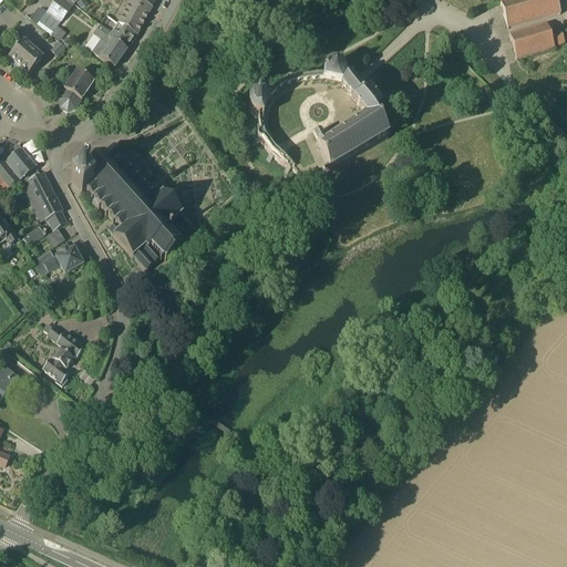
[(62,0),(55,0),(47,13),(61,24),(72,8),(62,0)]
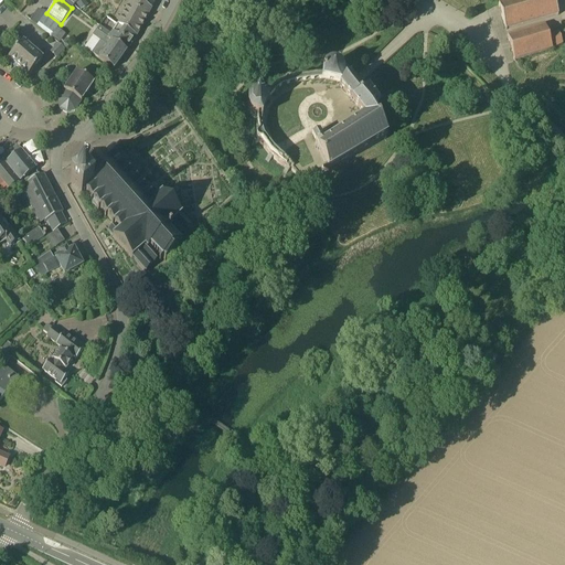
[(136,38),(137,38),(137,36),(151,9),(136,0),(132,0),(118,27),(136,38)]
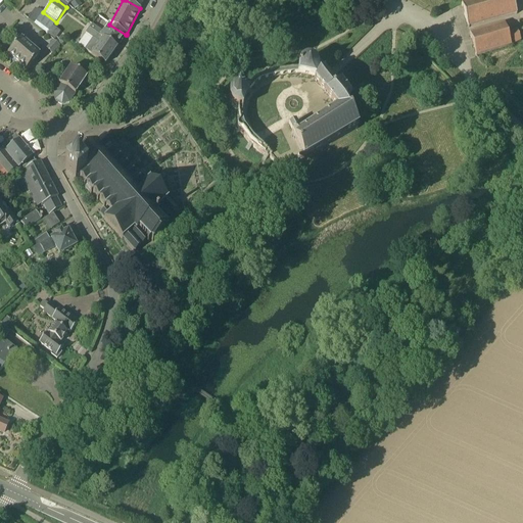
[(468,29),(518,14),(514,0),(477,0),(461,5),(468,29)]
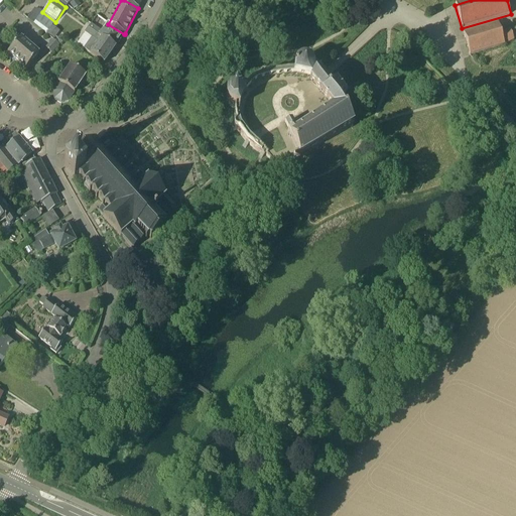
[(107,23),(101,31),(99,34),(100,35),(100,36),(115,47),(124,34),(108,24),(107,23)]
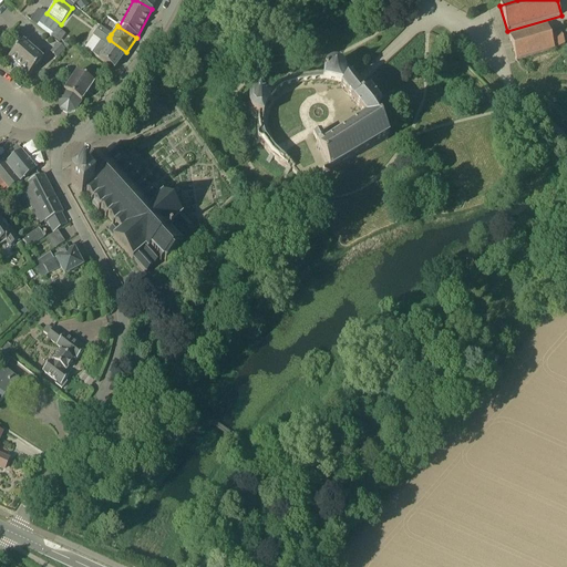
[(552,37),(548,27),(509,38),(516,62),(555,51),(565,45),(563,38),(560,32),(552,37)]
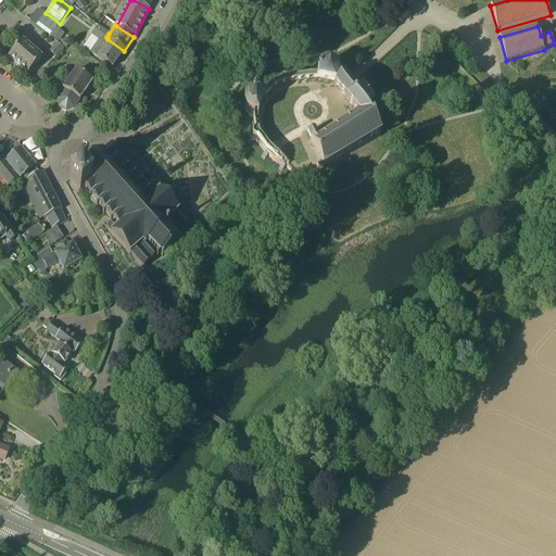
[(112,68),(124,51),(108,39),(108,38),(106,37),(102,35),(96,29),(91,36),(99,41),(90,53),(112,68)]
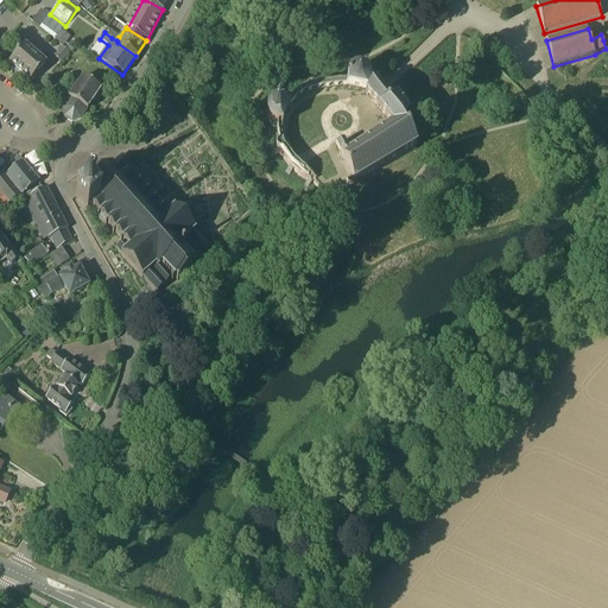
[(30,82),(37,75),(45,65),(24,46),(8,64),(30,82)]
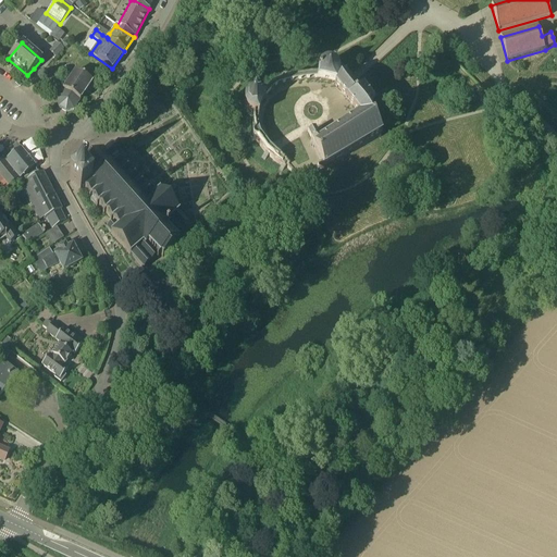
[(63,50),(57,44),(49,52),(56,59),(63,50)]
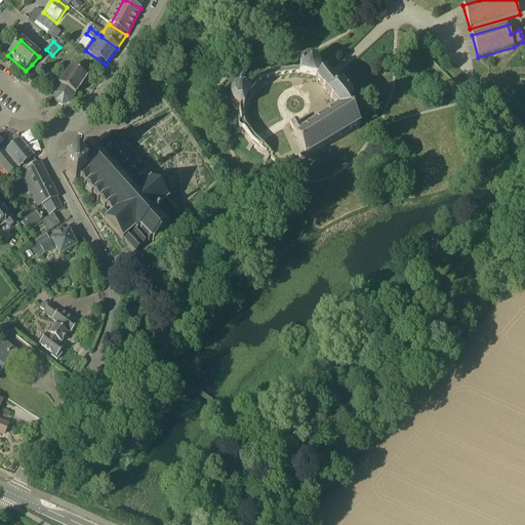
[(309,61),(306,62),(303,64),(300,67),(298,70),(298,74),(283,75),(282,72),(279,72),(280,76),(269,78),(268,74),(265,75),(265,79),(260,80),(257,82),(255,78),(252,80),(254,84),(246,92),(243,91),(239,90),(236,91),(233,93),(231,96),(230,101),(231,105),(232,108),(235,110),(239,111),(238,117),(239,123),(240,128),(234,130),(235,135),(241,133),(250,145),(246,149),(249,152),(253,148),(265,157),(261,161),(266,163),(268,160),(271,158),(275,163),(271,168),(273,170),(277,166),(280,168),(307,159),(360,129),(346,104),(352,99),(342,84),(337,87),(332,81),(327,75),(319,66),(318,67),(316,64),(313,62),(309,61)]
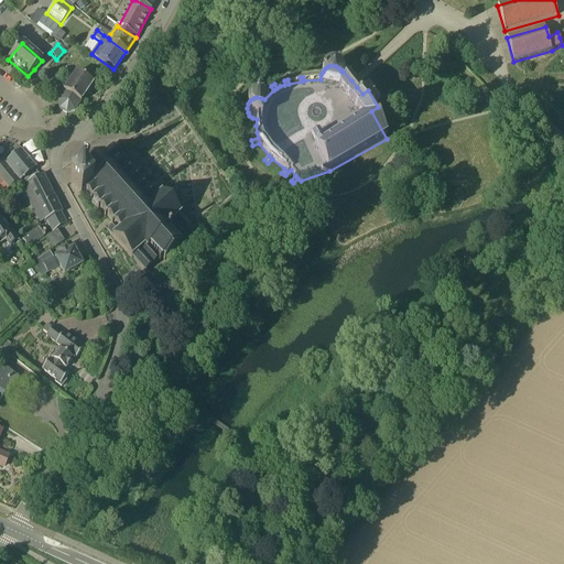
[(72,79),(68,78),(71,76),(62,71),(58,76),(68,83),(63,93),(80,102),(93,84),(76,73),(72,79)]
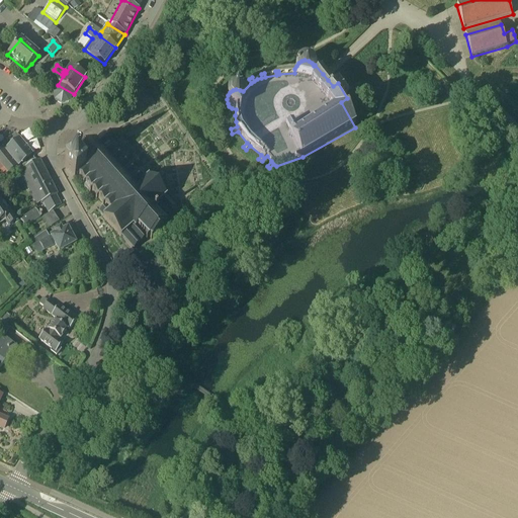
[(26,142),(24,143),(31,152),(40,146),(27,130),(20,135),(26,142)]
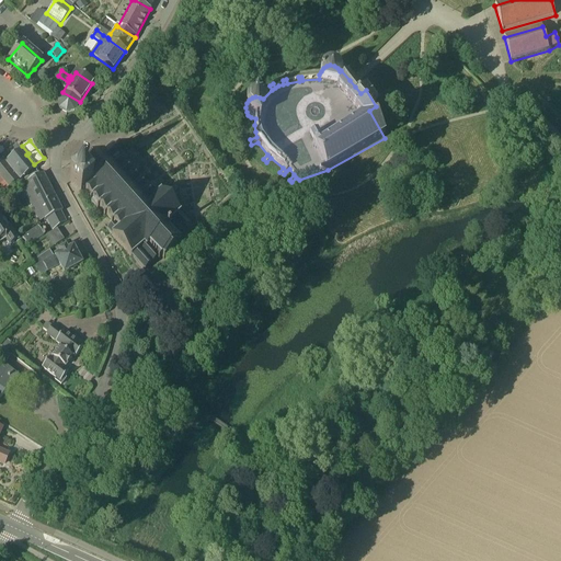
[(123,156),(114,147),(112,144),(104,151),(103,151),(81,171),(69,181),(81,194),(83,192),(86,191),(91,197),(89,198),(98,208),(99,206),(105,213),(103,215),(113,225),(107,230),(112,236),(130,258),(132,258),(144,272),(157,260),(158,261),(161,258),(163,260),(179,247),(178,244),(181,241),(176,237),(190,226),(180,215),(180,214),(160,192),(156,187),(150,192),(140,181),(138,183),(133,176),(135,174),(126,165),(124,168),(118,161),(121,159),(119,159),(123,156)]
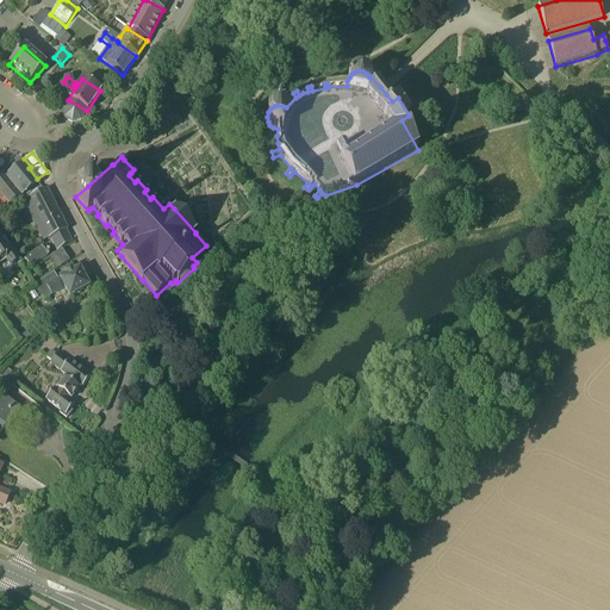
[(23,165),(18,159),(0,174),(0,192),(10,204),(22,195),(38,182),(23,163),(23,165)]
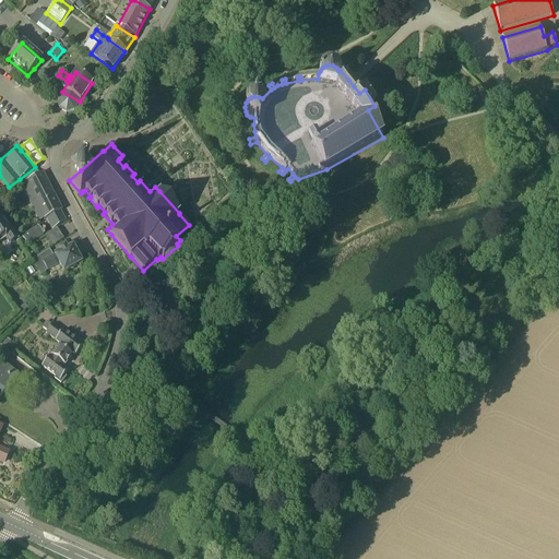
[(45,219),(62,211),(43,173),(25,181),(45,219)]
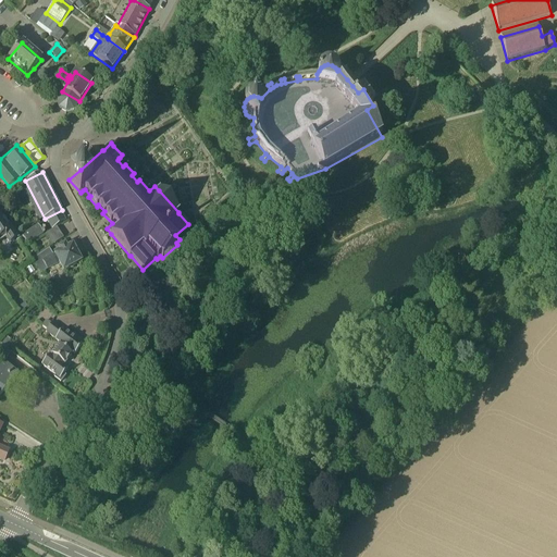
[(7,226),(0,215),(0,238),(4,236),(10,244),(17,238),(9,225),(7,226)]
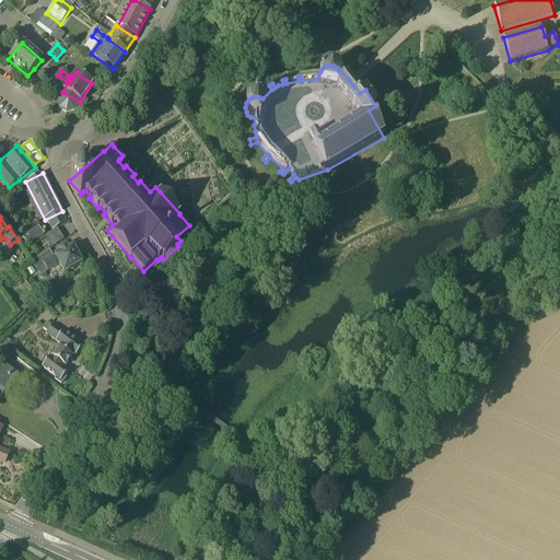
[(38,226),(22,236),(27,246),(44,235),(38,226)]
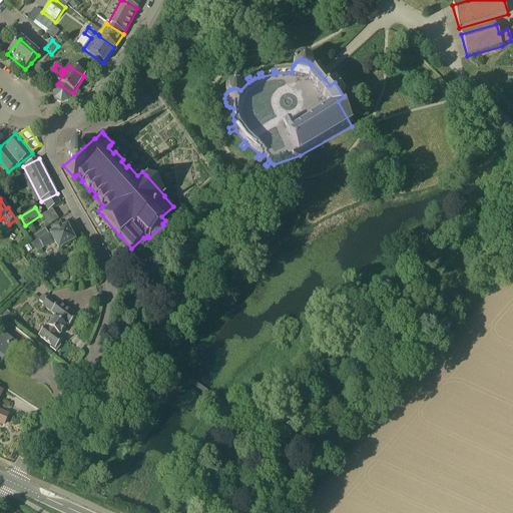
[(52,209),(42,214),(47,223),(57,218),(52,209)]
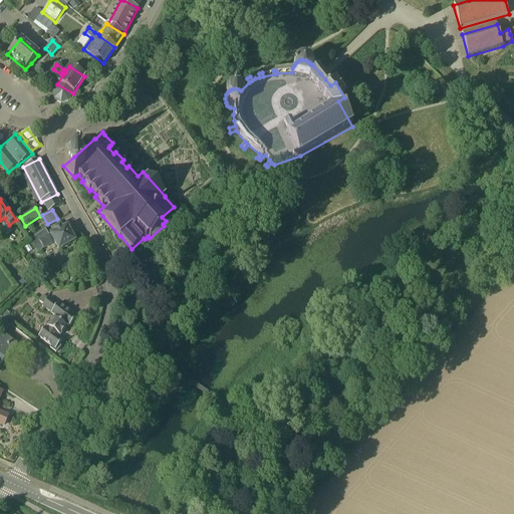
[(61,230),(60,226),(52,231),(53,233),(49,236),(46,229),(30,240),(36,252),(44,248),(44,249),(50,246),(55,244),(58,251),(75,242),(70,234),(71,234),(71,229),(68,227),(67,227),(61,230)]
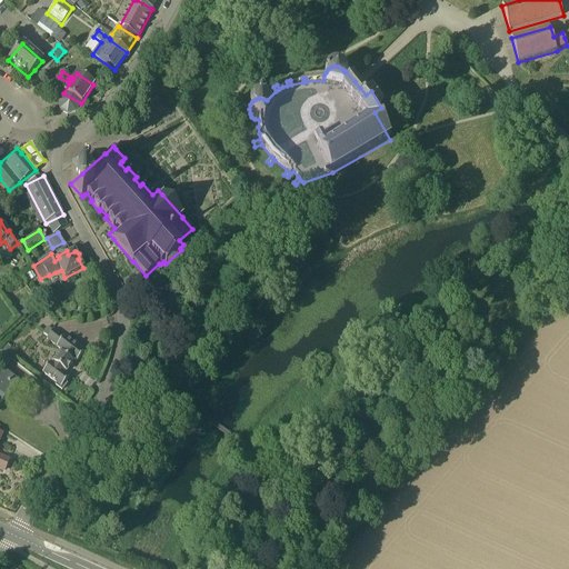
[(85,352),(65,337),(63,338),(53,329),(52,331),(48,327),(42,333),(48,338),(47,339),(57,347),(56,348),(61,351),(51,363),(51,362),(42,373),(57,383),(55,386),(61,391),(67,383),(66,382),(70,377),(66,373),(75,362),(76,363),(85,352)]
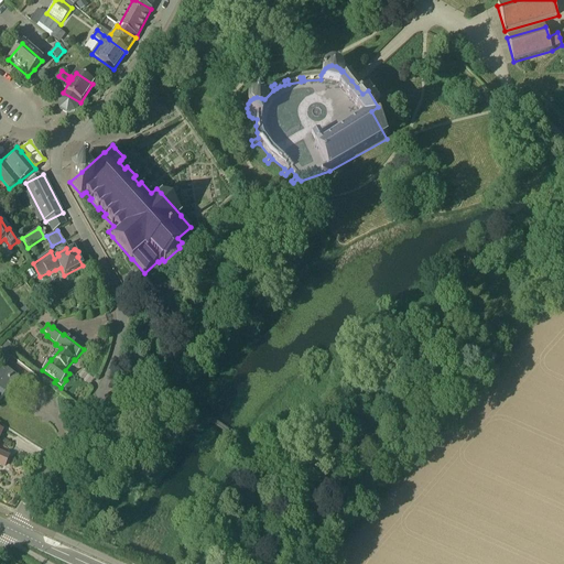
[(0,357),(7,362),(11,357),(0,348),(0,357)]
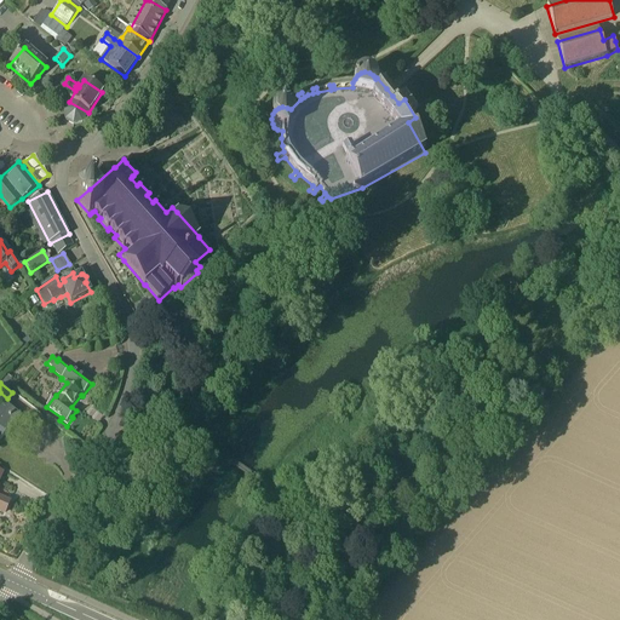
[(0,440),(0,441),(19,415),(4,403),(0,406),(0,440)]
